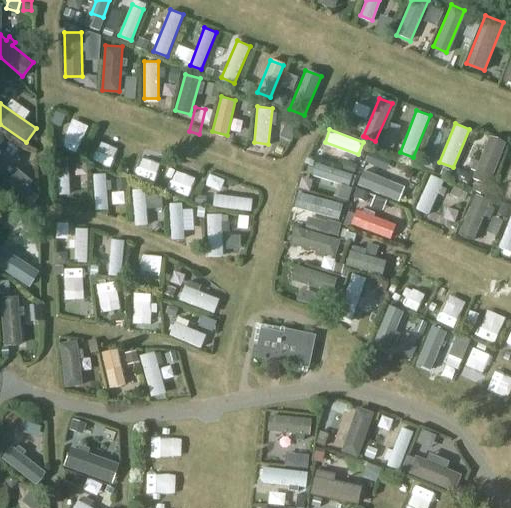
[(490,135),(473,177),(489,183),(506,141),(490,135)]
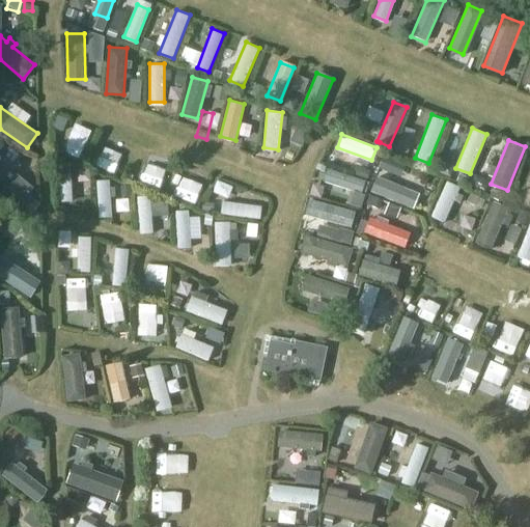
[(70,162),(58,163),(60,200),(73,199),(70,162)]
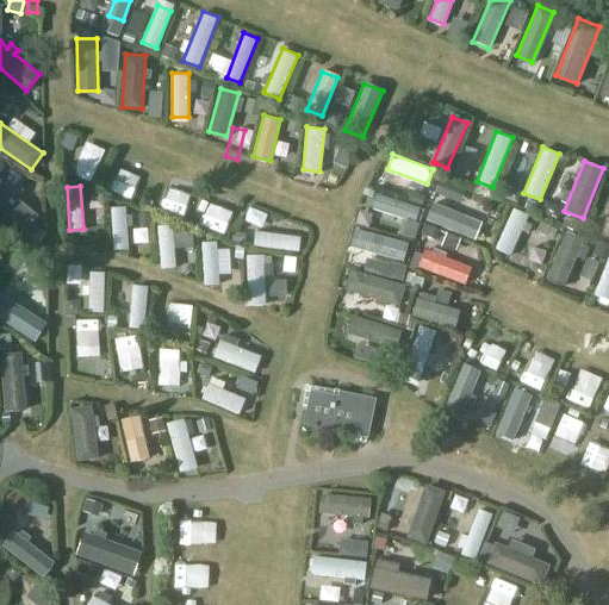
[(377,193),(372,207),(415,222),(420,206),(377,193)]
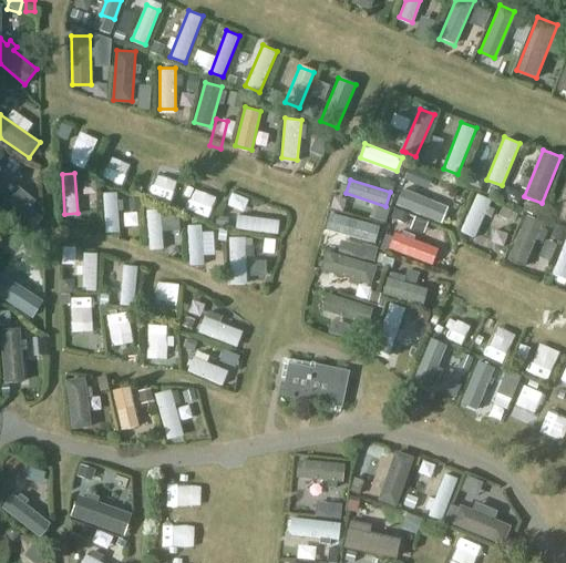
[(3,183),(0,187),(0,205),(30,232),(43,217),(3,183)]
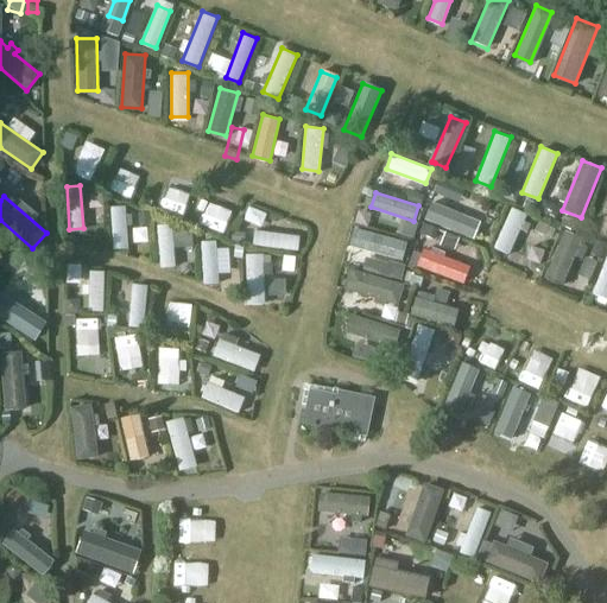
[(430,202),(424,216),(470,236),(476,222),(430,202)]
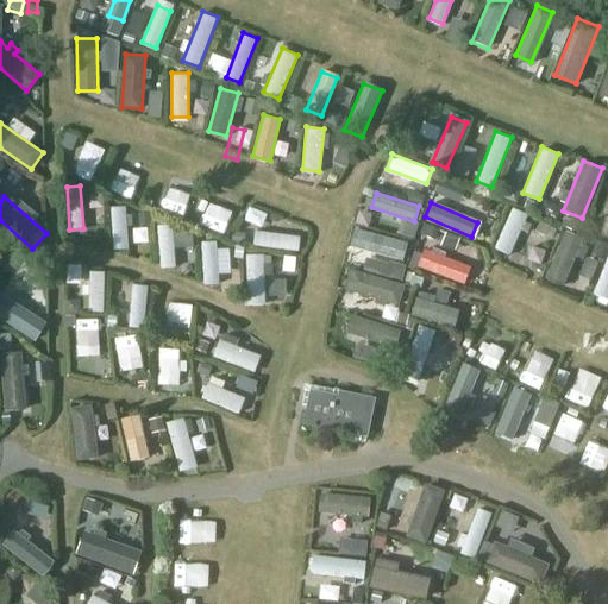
[(125,206),(111,207),(114,249),(129,247),(125,206)]
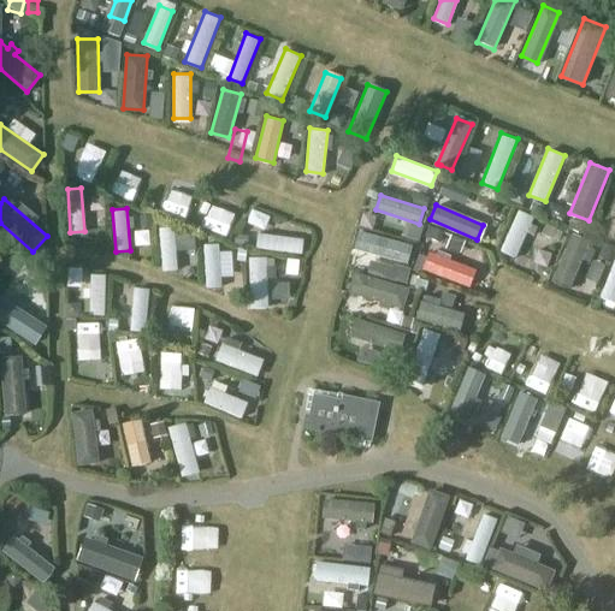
[(519,209),(501,250),(515,256),(533,217),(519,209)]
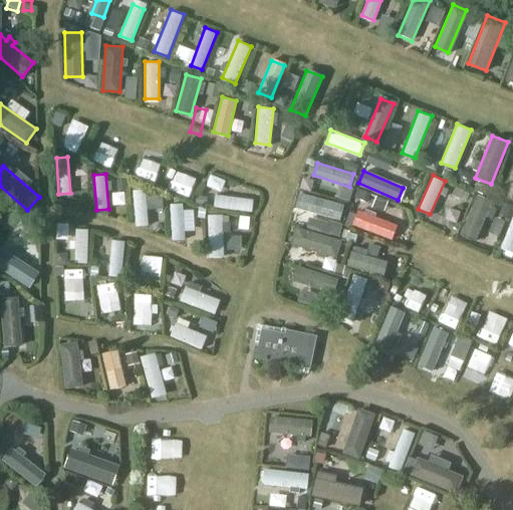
[(363,185),(357,198),(398,216),(403,203),(363,185)]
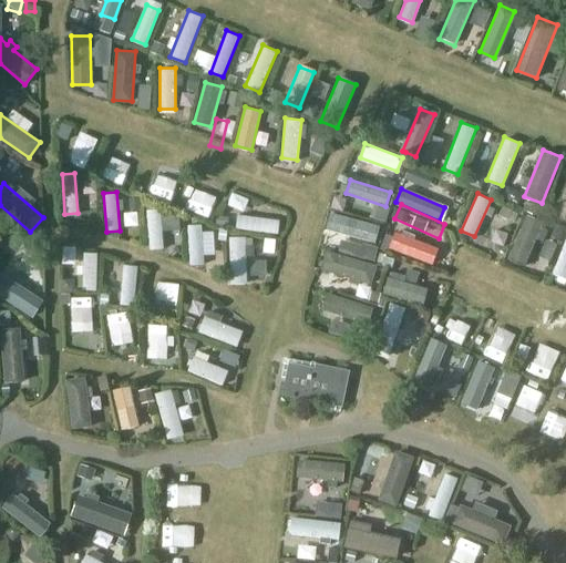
[(161,208),(147,210),(151,248),(163,247),(161,208)]
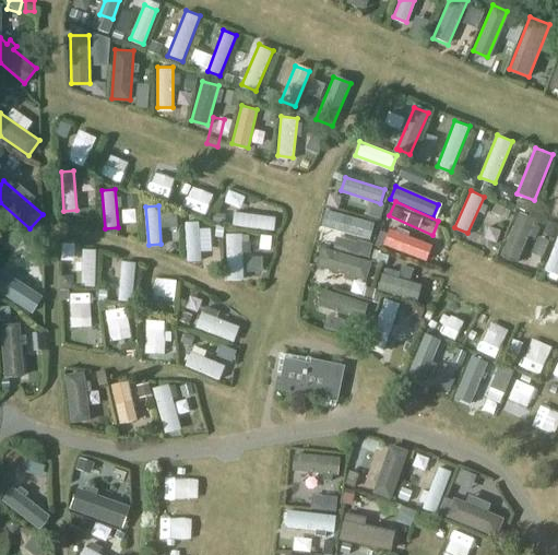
[(328,210),(324,224),(364,235),(367,220),(328,210)]
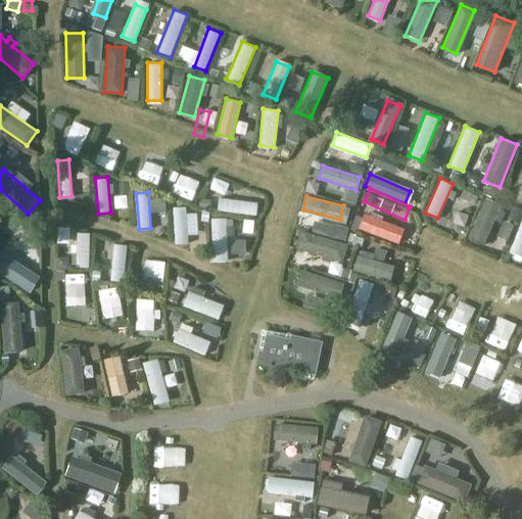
[(220,197),(218,208),(256,214),(257,202),(220,197)]
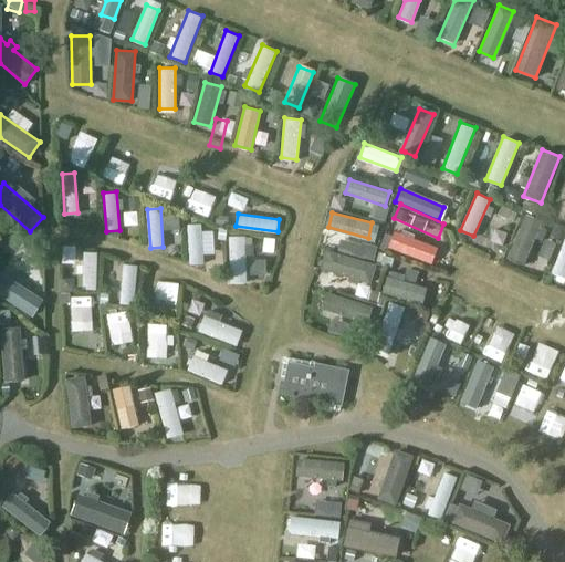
[(526,214),(508,258),(523,264),(542,220),(526,214)]
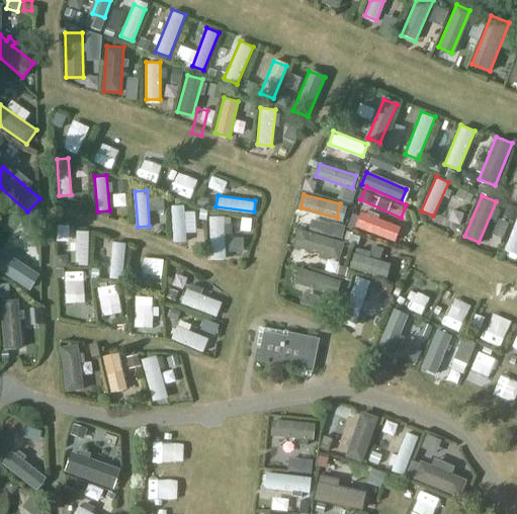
[(185,204),(172,205),(174,241),(188,240),(185,204)]
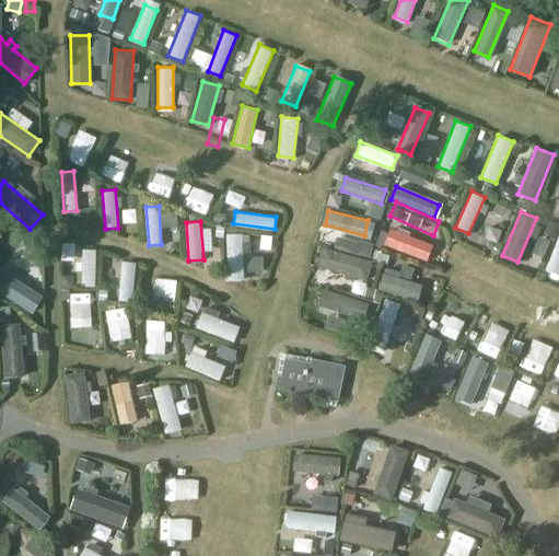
[(167,228),(170,242),(182,240),(181,226),(167,228)]
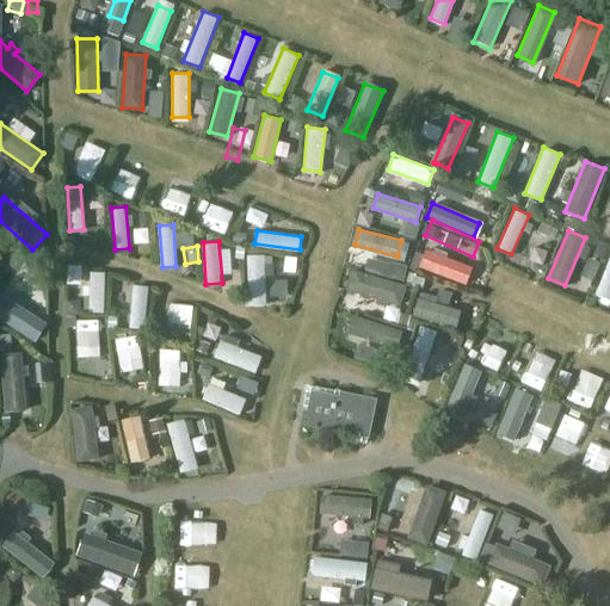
[(425,252),(419,267),(458,282),(464,265),(425,252)]
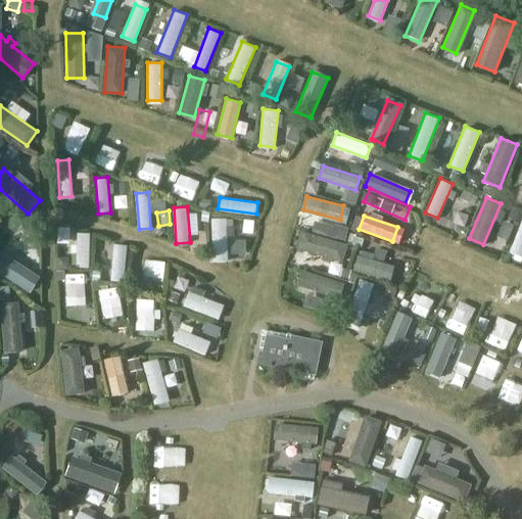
[(226,218),(212,218),(214,260),(227,260),(226,218)]
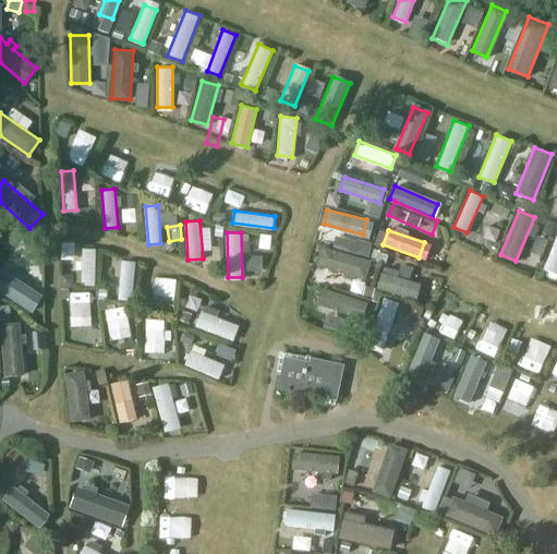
[(556,233),(544,268),(556,274),(556,233)]
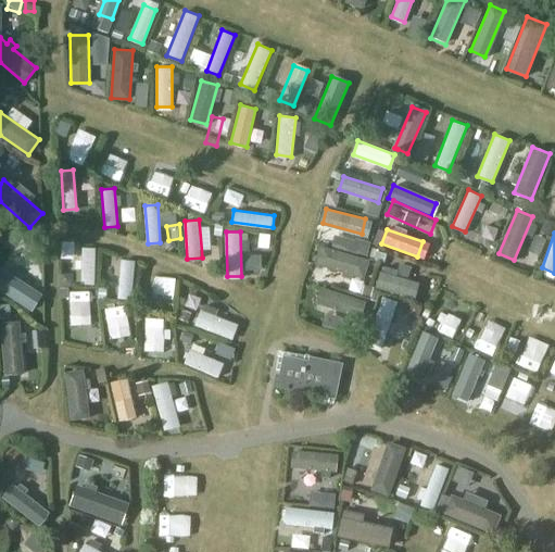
[(320,245),(315,263),(364,277),(369,260),(320,245)]
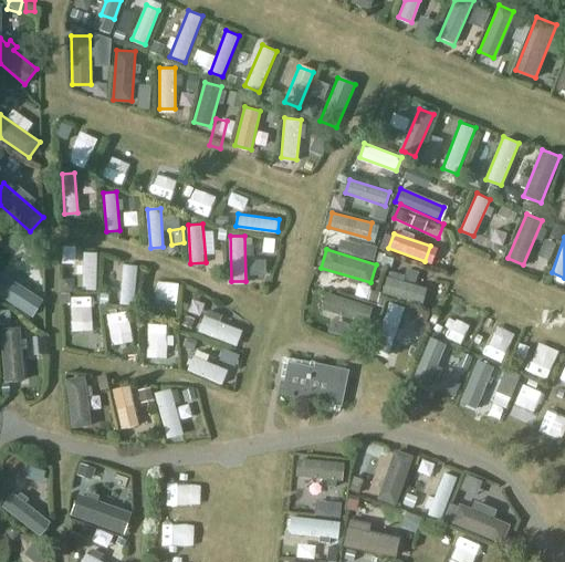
[(84,251),(83,288),(96,289),(97,252),(84,251)]
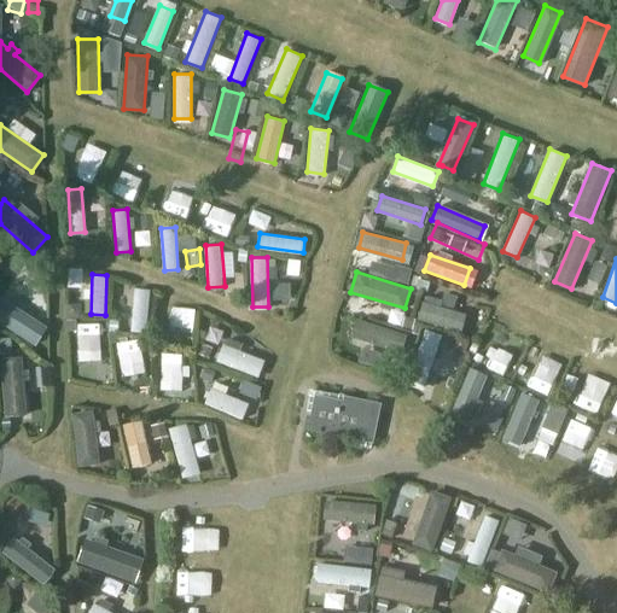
[(135,287),(132,331),(146,332),(150,289),(135,287)]
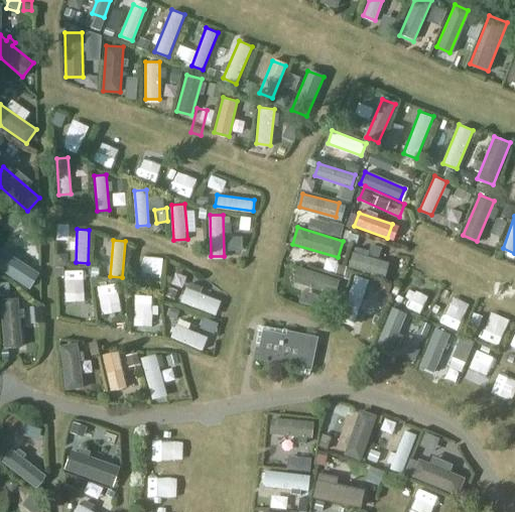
[(353,251),(349,265),(385,275),(389,261),(353,251)]
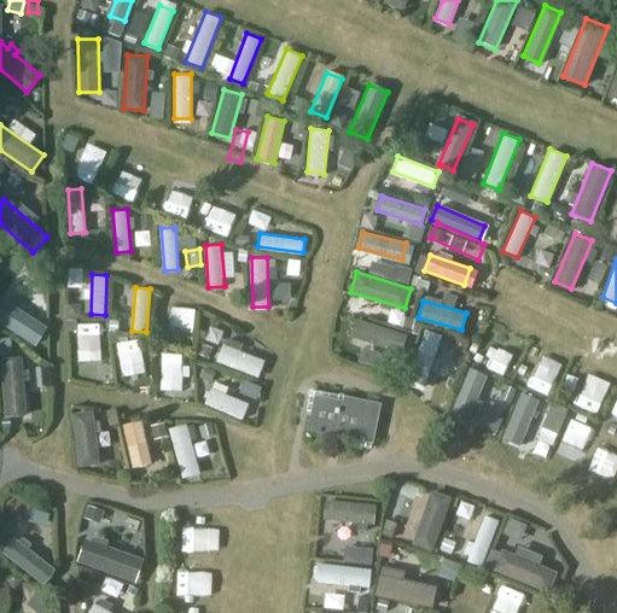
[(10,304),(1,314),(36,346),(46,336),(10,304)]
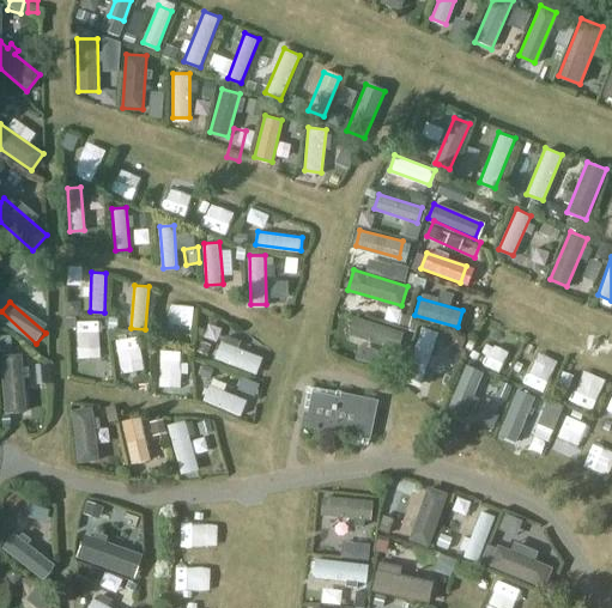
[(355,316),(349,333),(398,350),(404,332),(355,316)]
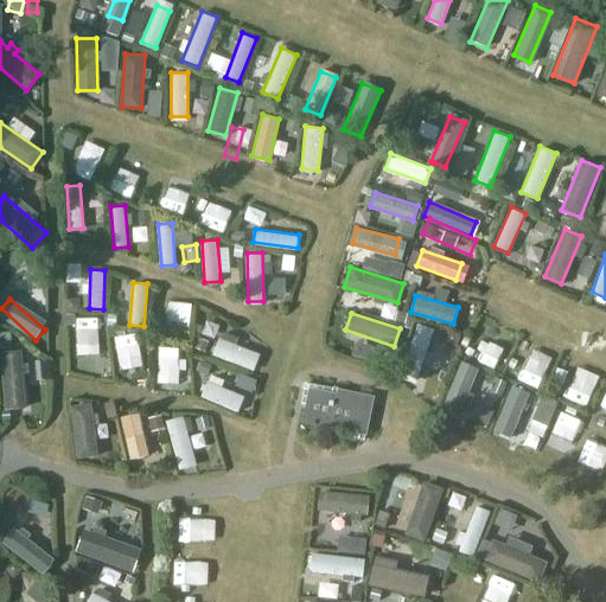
[(418,324),(401,372),(418,377),(434,328),(418,324)]
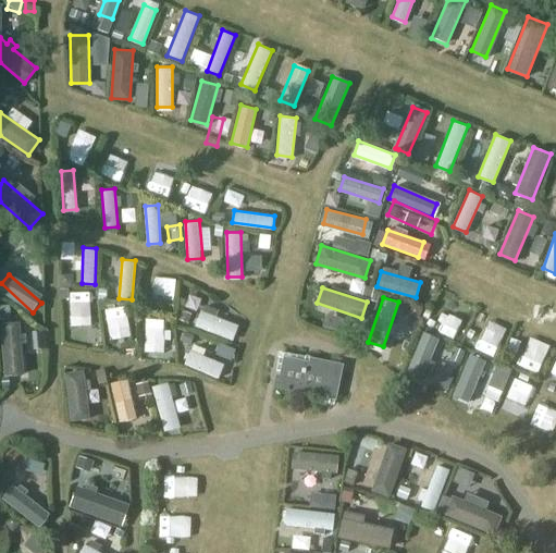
[(82,299),(68,299),(70,335),(83,335),(82,299)]
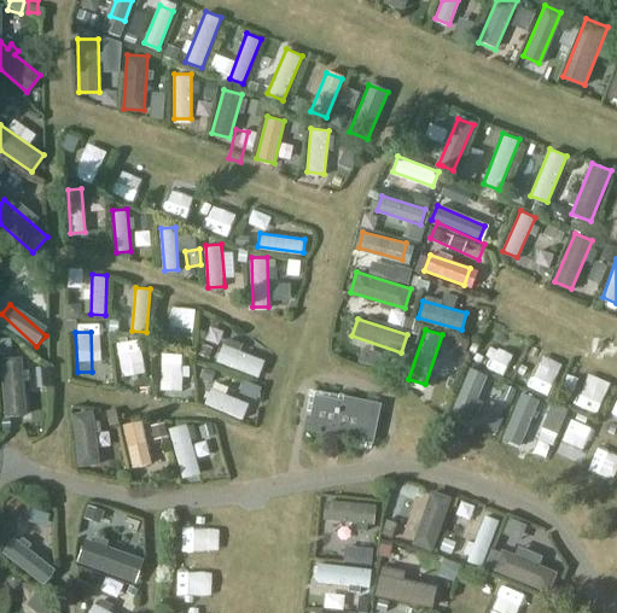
[(180,332),(176,356),(190,357),(193,333),(180,332)]
